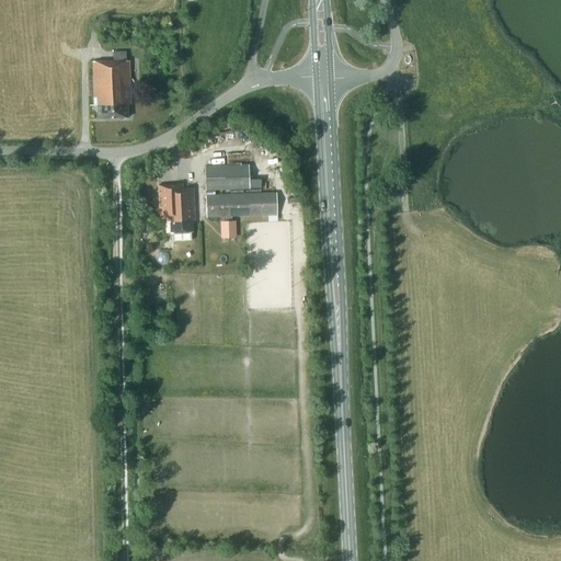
[(98,105),(98,118),(128,117),(127,105),(130,104),(129,61),(92,63),(93,105),(98,105)]
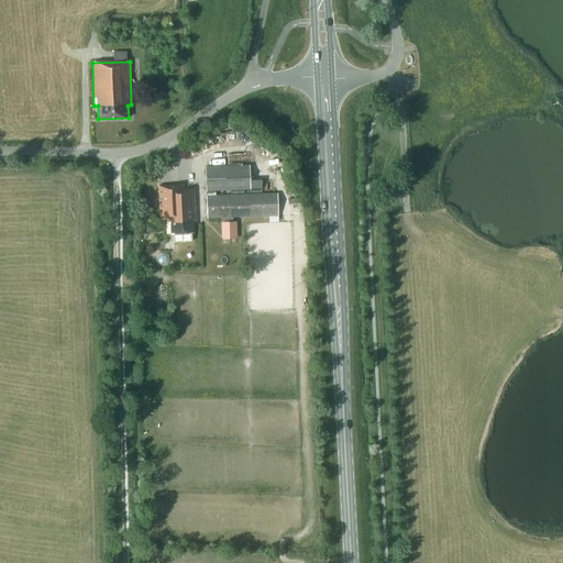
[(216,190),(251,189),(250,166),(206,167),(206,190),(207,190),(216,190)]
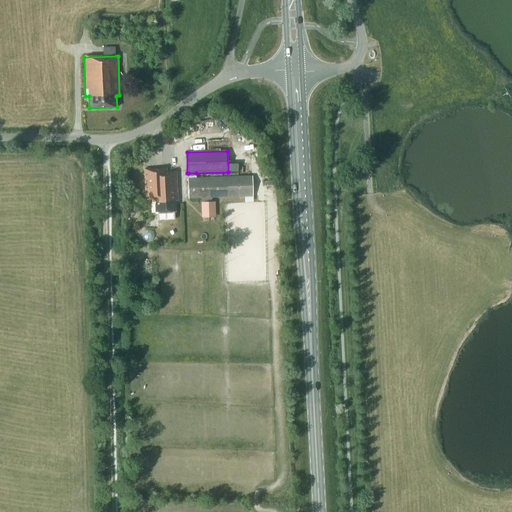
[(178,201),(176,171),(167,172),(166,168),(144,169),(146,199),(152,199),(152,203),(155,203),(156,213),(175,212),(175,201),(178,201)]
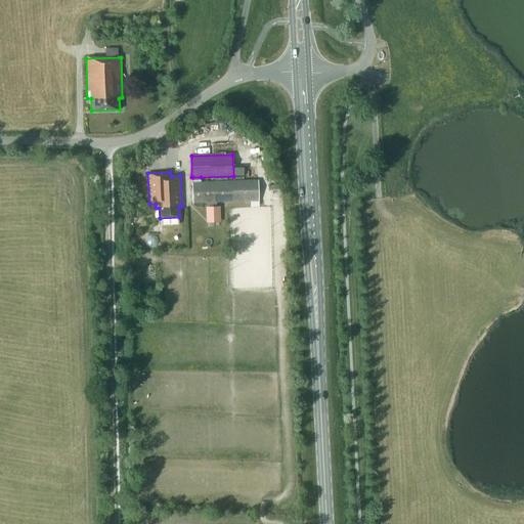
[(192,182),(192,204),(259,201),(258,180),(201,182),(201,177),(192,177),(192,182)]
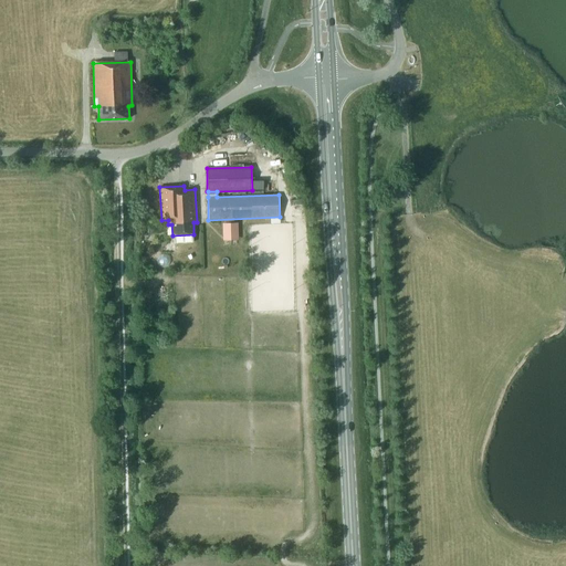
[(226,237),(236,237),(236,223),(226,223),(226,237)]
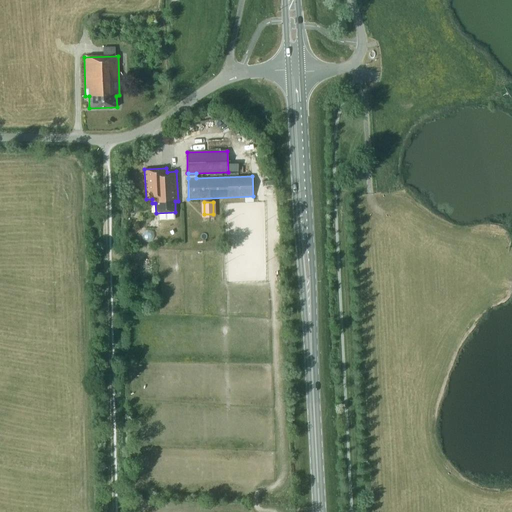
All buildings are outlined.
